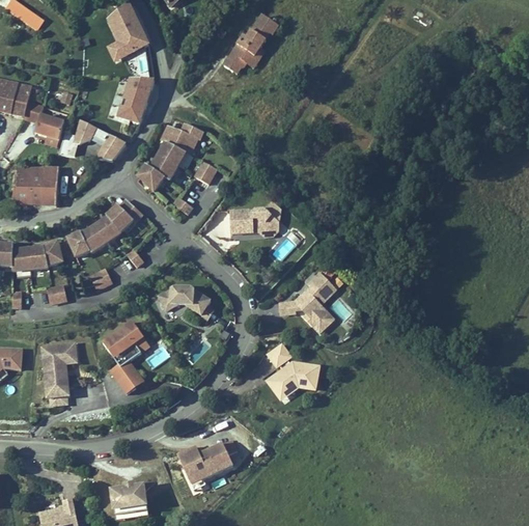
[(33,10),(19,0),(6,0),(3,5),(25,22),(33,10)]
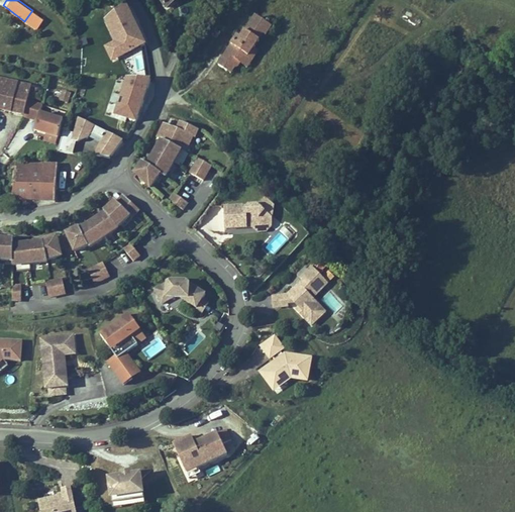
[(144,41),(125,2),(105,17),(111,28),(119,24),(124,35),(114,41),(120,54),(144,41)]
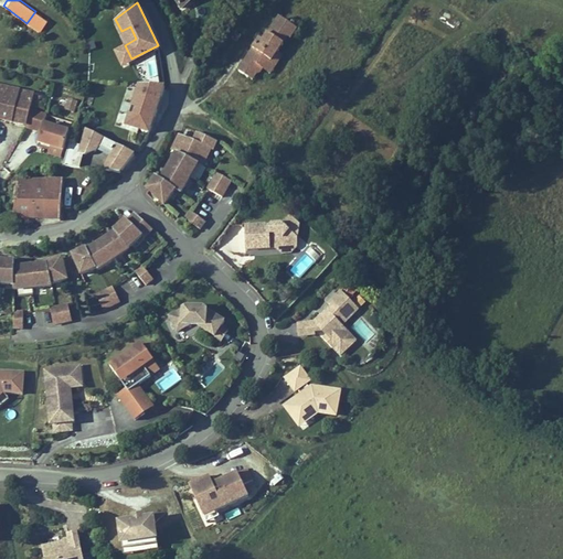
[(277,13),(273,21),(280,25),(279,28),(283,30),(289,34),(295,25),(277,13)]
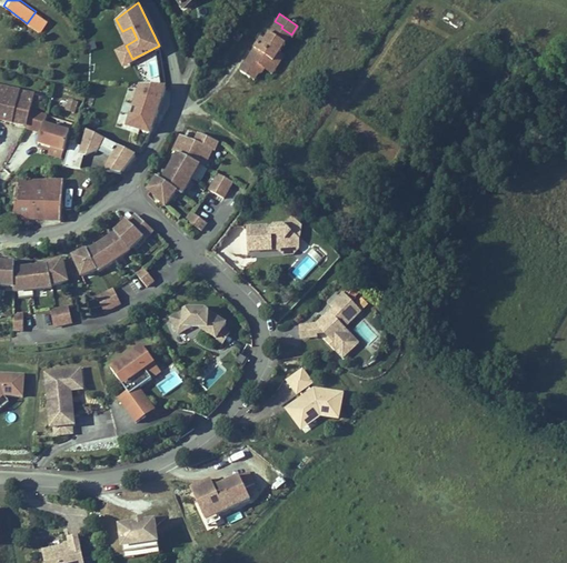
[(248,53),(239,67),(248,73),(252,68),(257,71),(261,69),(264,66),(268,59),(276,63),(284,52),(278,49),(285,40),(279,38),(285,30),(281,28),(282,26),(275,21),(264,38),(260,36),(254,46),(257,48),(256,51),(254,50),(250,56),(248,53)]
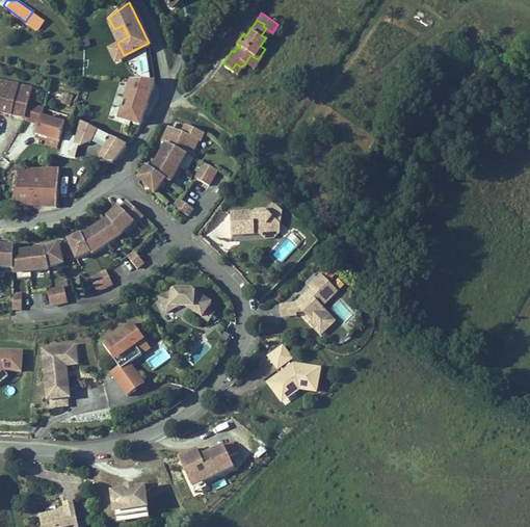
[(124,55),(117,43),(109,46),(115,59),(124,55)]
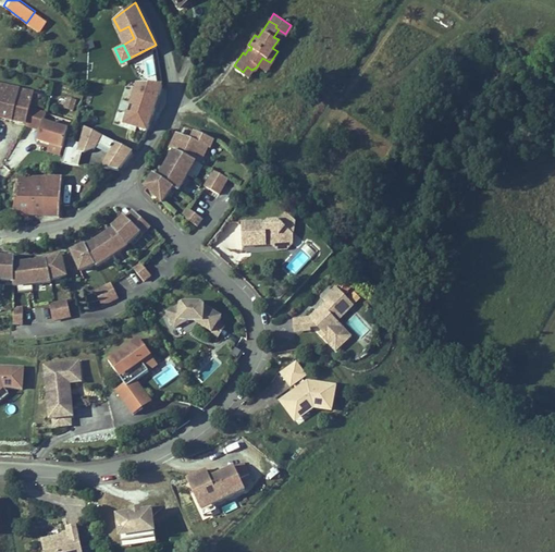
[(248,45),(243,52),(245,54),(248,49),(250,50),(251,47),(248,45)]
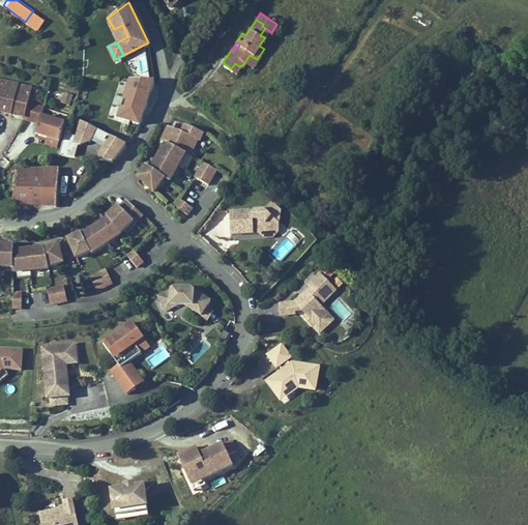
[(143,51),(137,52),(139,66),(146,65),(143,51)]
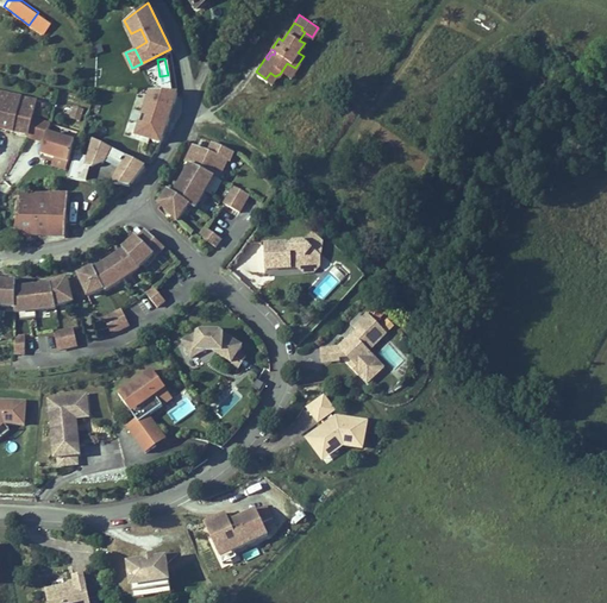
[(291,76),(295,68),(287,63),(282,70),(291,76)]
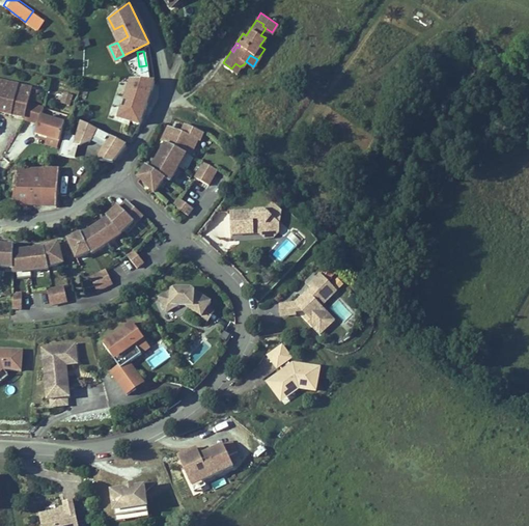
[(155,79),(132,77),(124,97),(129,99),(127,107),(121,105),(117,115),(139,123),(155,79)]
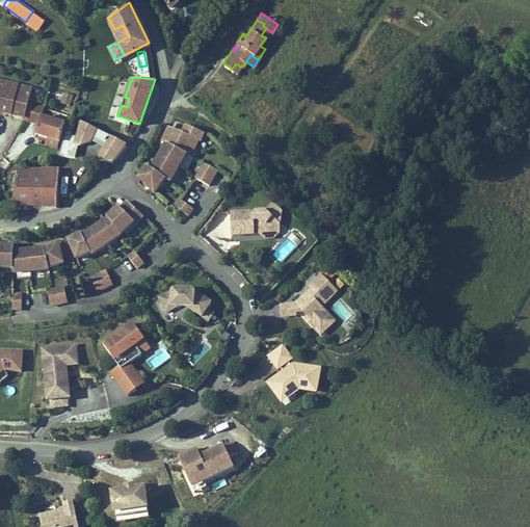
[(0,110),(10,113),(19,81),(3,78),(0,89),(0,110)]
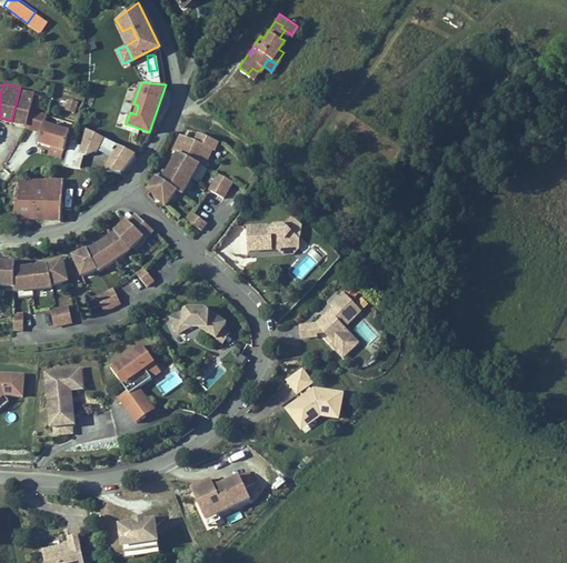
[(11,121),(26,124),(30,107),(33,90),(20,87),(11,121)]
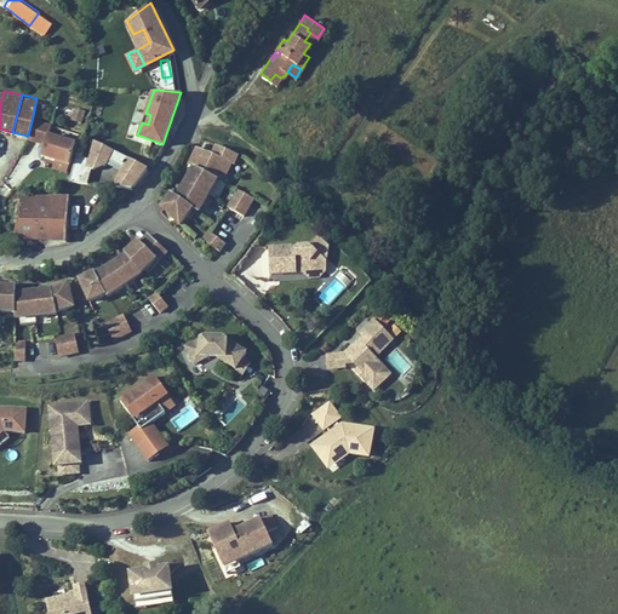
[(73,102),(68,114),(79,118),(84,105),(73,102)]
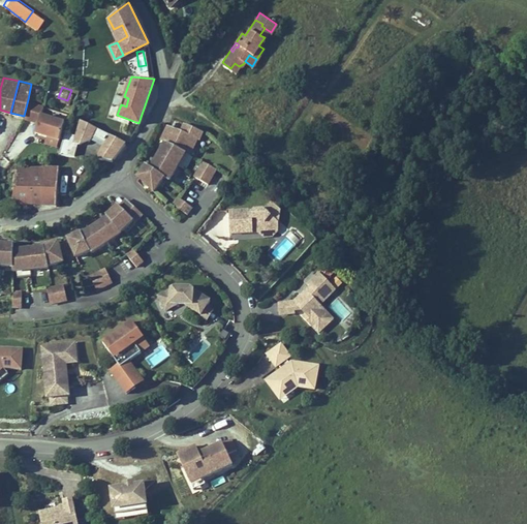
[(42,102),(28,99),(24,116),(23,118),(36,121),(34,132),(47,136),(58,140),(64,121),(40,113),(42,102)]
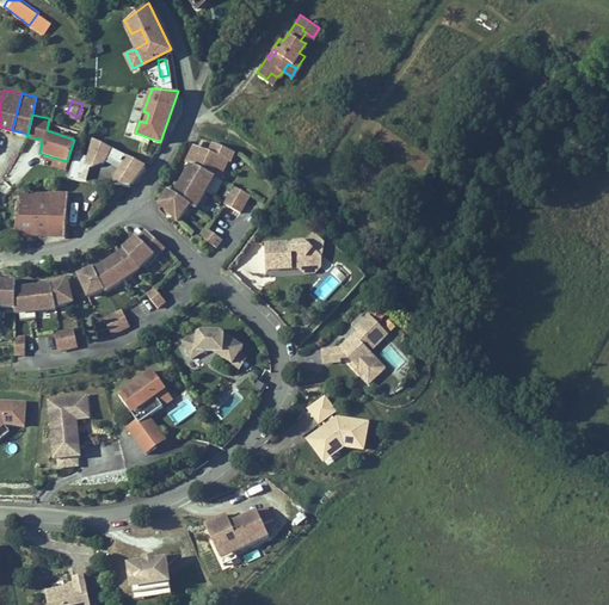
[(129,184),(145,162),(92,137),(86,155),(74,152),(66,177),(85,179),(88,165),(91,166),(102,161),(117,168),(110,181),(129,184)]
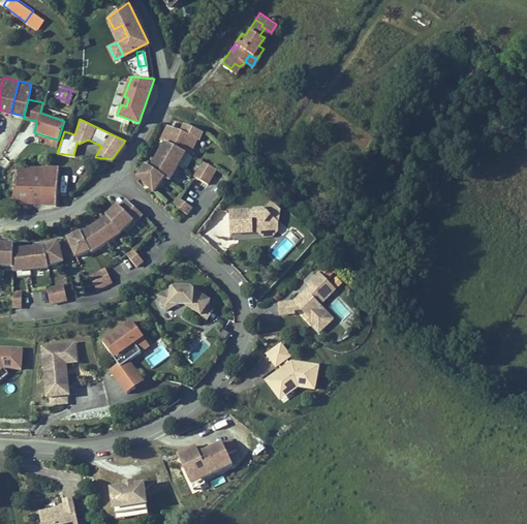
[(168,180),(187,151),(189,152),(197,136),(199,137),(203,129),(185,121),(182,128),(179,126),(166,120),(158,134),(166,140),(162,145),(161,145),(157,150),(159,151),(150,165),(146,162),(135,175),(153,191),(164,177),(168,180)]
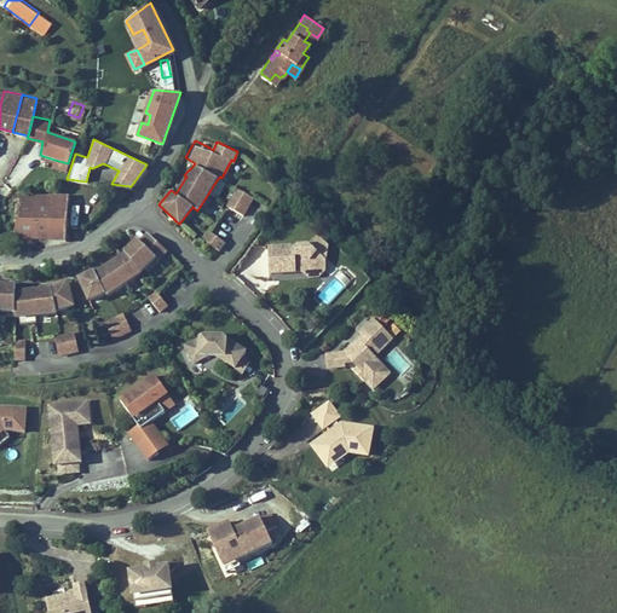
[(65,171),(68,163),(55,160),(52,166),(65,171)]
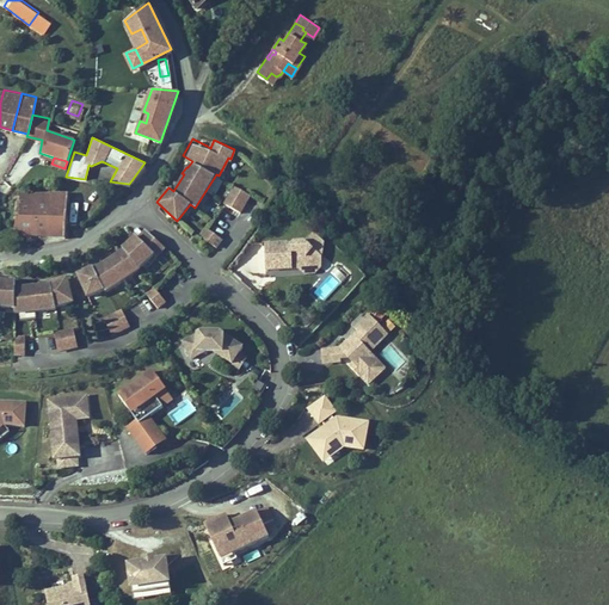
[(238,208),(247,192),(233,184),(225,199),(238,208)]
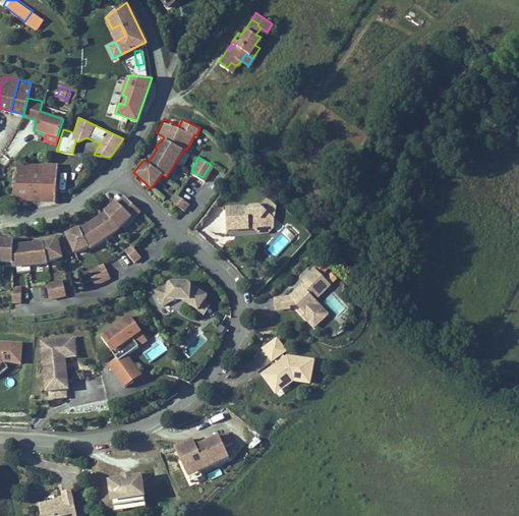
[(12,199),(55,202),(56,164),(37,163),(37,169),(19,168),(19,162),(10,162),(10,165),(14,166),(12,199)]
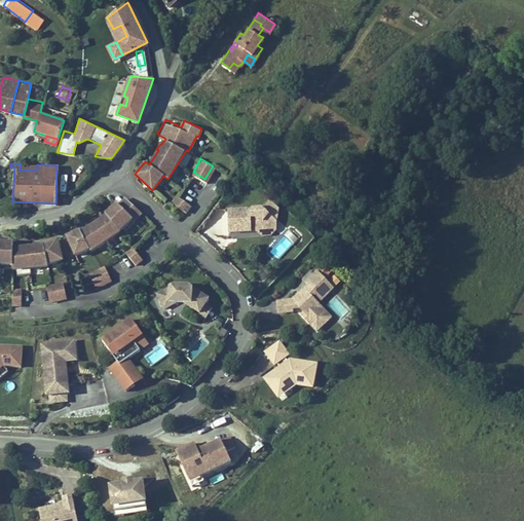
[(189,205),(178,196),(173,202),(184,211),(189,205)]
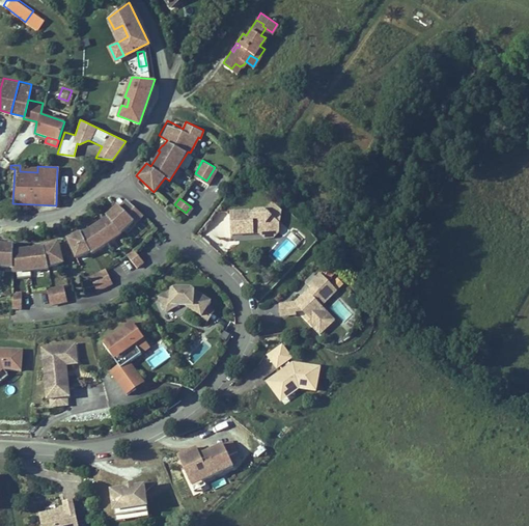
[(80,231),(66,237),(75,256),(89,250),(90,252),(120,234),(120,233),(143,216),(131,203),(122,211),(118,205),(107,215),(108,217),(102,221),(101,219),(93,223),(94,225),(81,233),(80,231)]
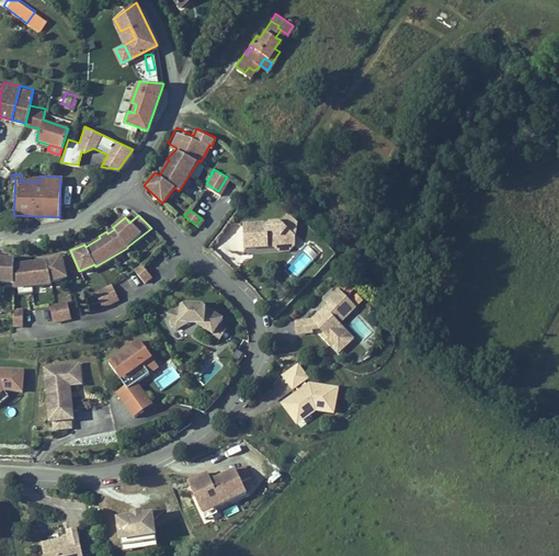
[(294,236),(278,220),(270,222),(267,224),(262,224),(262,222),(243,222),(243,245),(266,245),(266,240),(274,240),(277,242),(287,242),(294,236)]
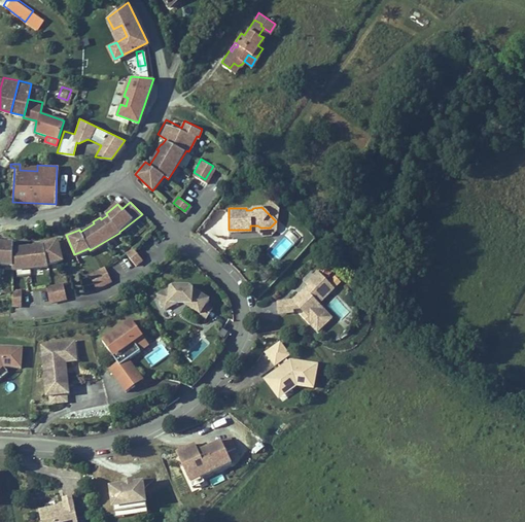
[(250,225),(250,230),(256,230),(260,234),(269,234),(276,230),(276,221),(270,228),(260,228),(257,225),(250,225)]
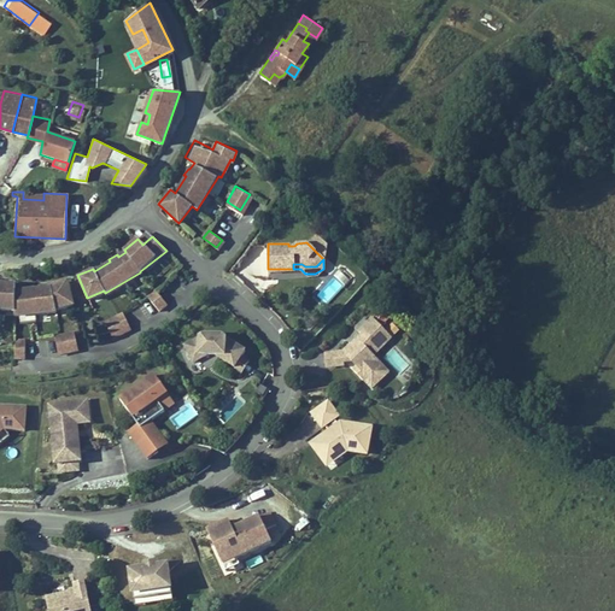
[(332,269),(341,280),(352,270),(343,259),(332,269)]
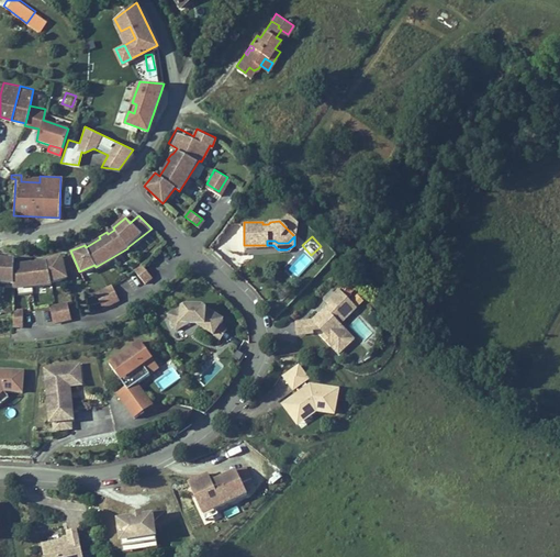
[(301,247),(284,265),(294,274),(311,256),(301,247)]
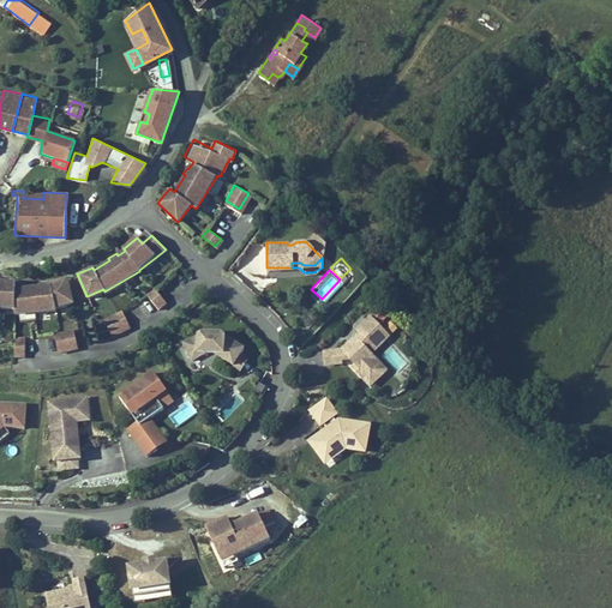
[(0,307),(15,308),(15,313),(55,309),(55,306),(72,301),(66,278),(51,282),(51,284),(33,287),(33,284),(23,286),(23,288),(15,289),(15,282),(0,281),(0,307)]
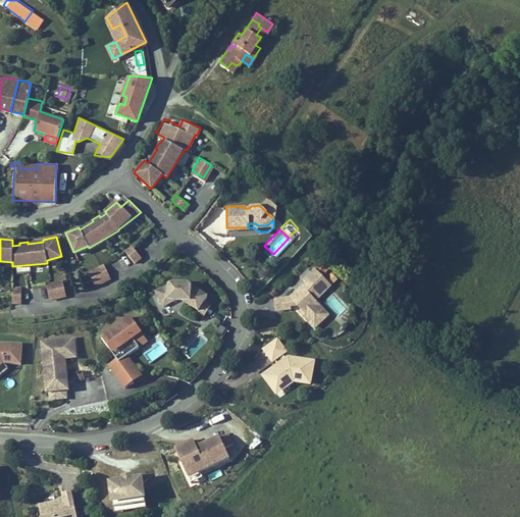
[(140,256),(131,244),(123,250),(134,261),(140,256)]
